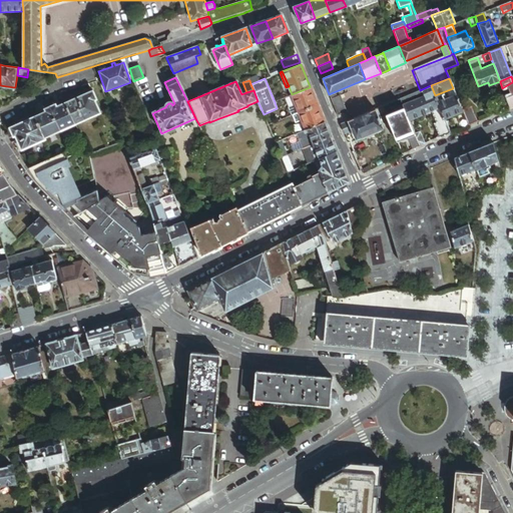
[(137,92),(134,82),(128,85),(132,94),(137,92)]
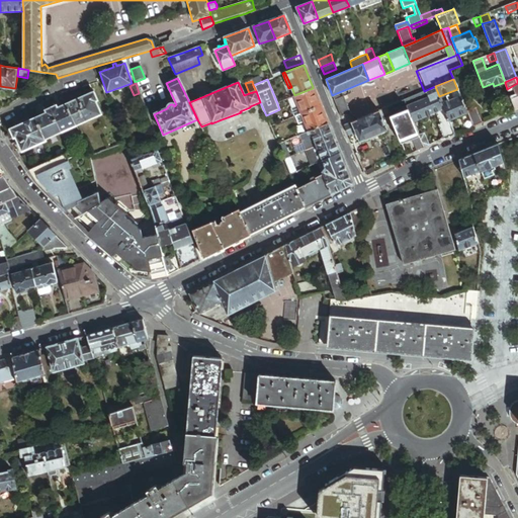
[(516,109),(517,107),(517,83),(507,89),(516,109)]
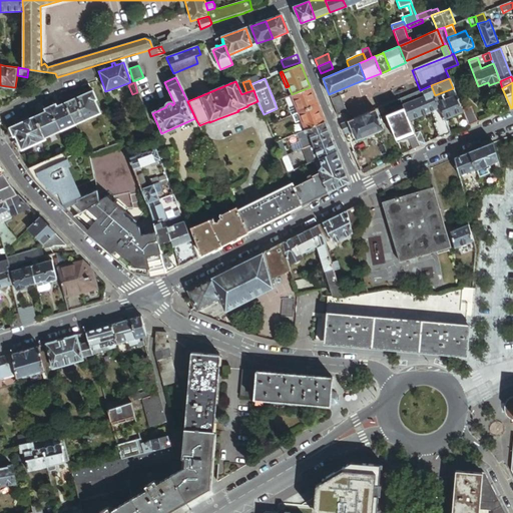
[(431,85),(420,90),(419,90),(421,96),(427,112),(432,110),(440,107),(437,102),(435,95),(431,85)]
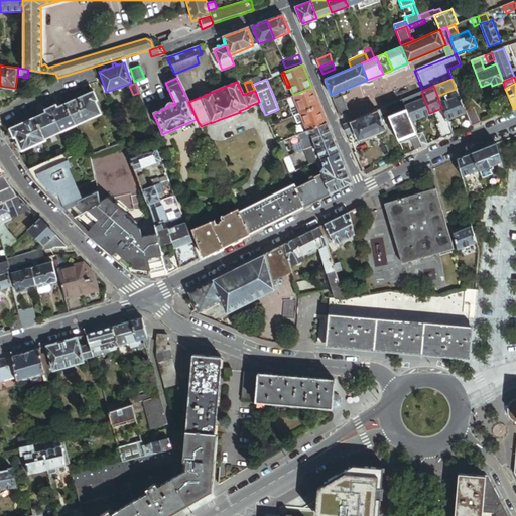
[(318,105),(311,88),(293,95),(294,97),(291,99),(294,106),(297,105),(300,113),(318,105)]
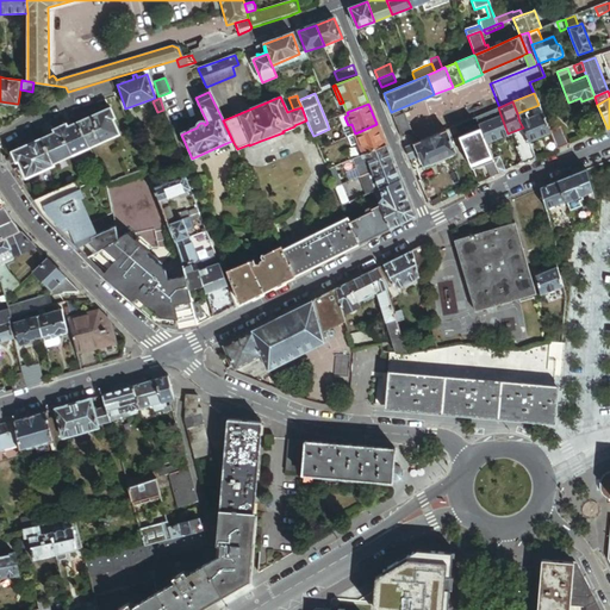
[(500,114),(498,107),(475,117),(478,123),(500,114)]
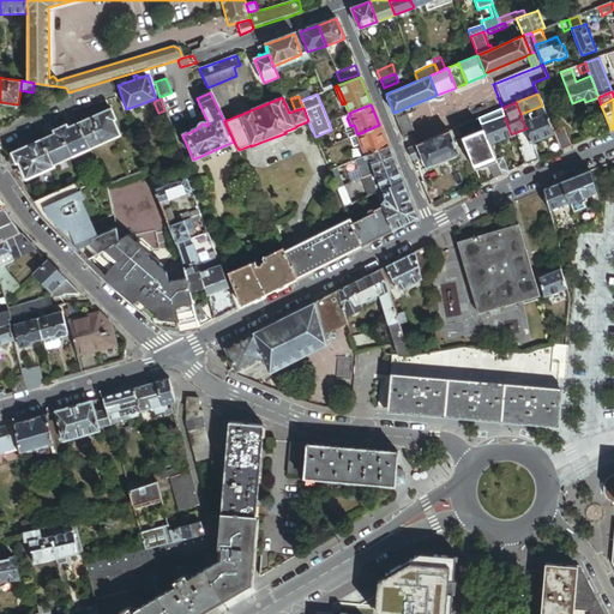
[(110,109),(79,124),(89,145),(98,140),(100,145),(120,136),(113,121),(115,120),(110,109)]
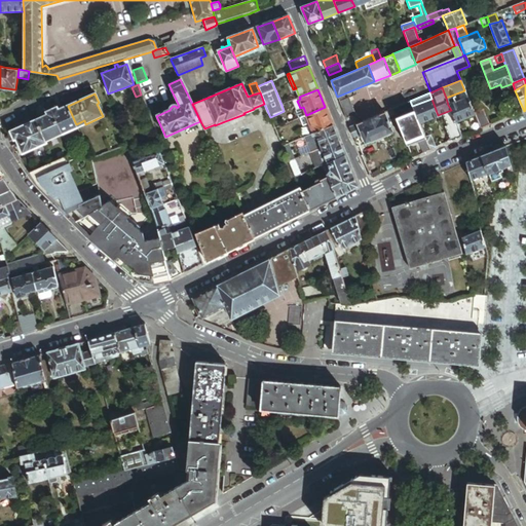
[(349,96),(339,100),(346,117),(357,113),(349,96)]
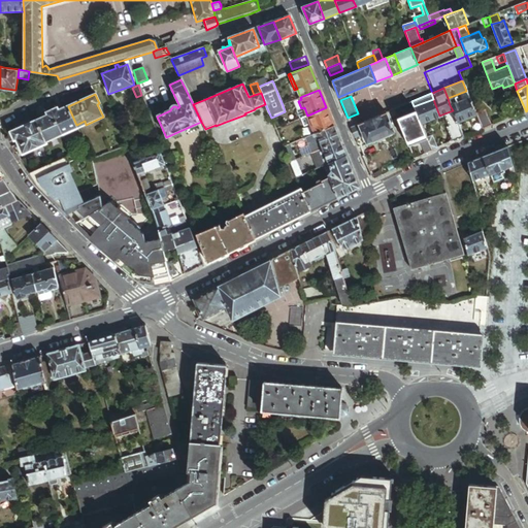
[(456,103),(453,96),(448,98),(450,105),(456,103)]
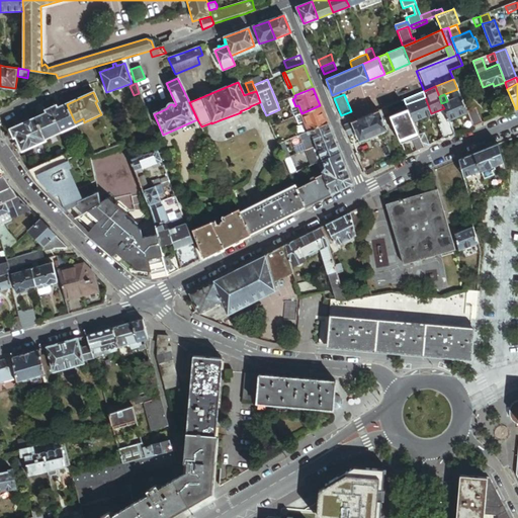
[(467,113),(467,111),(460,96),(447,101),(441,103),(444,108),(448,120),(451,119),(467,113)]
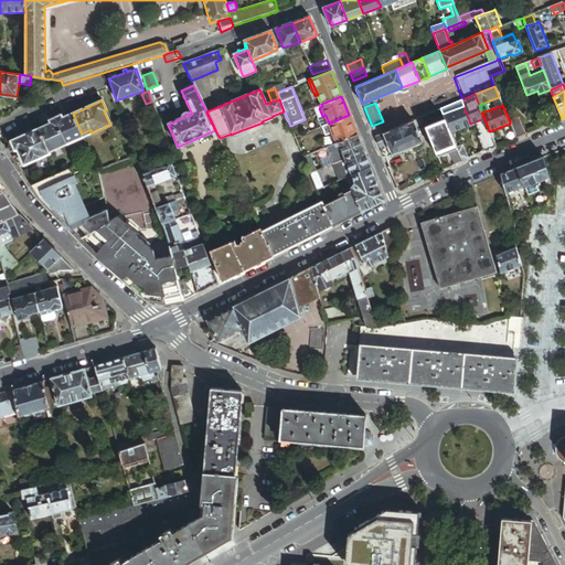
[(470,124),(464,106),(443,114),(445,119),(450,132),(470,124)]
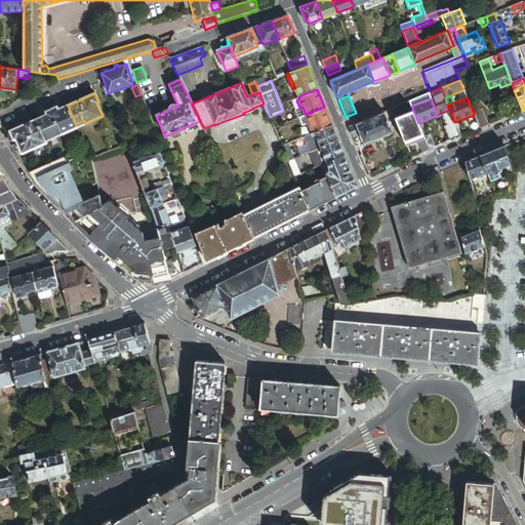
[(76,124),(68,106),(58,110),(52,113),(61,130),(76,124)]
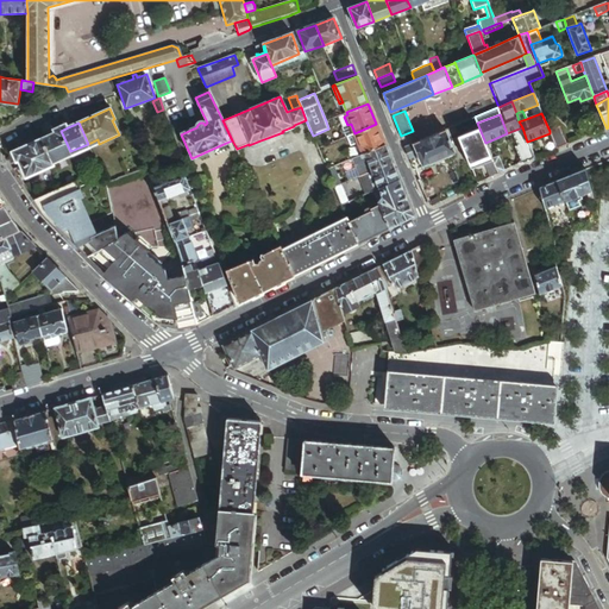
[(384,144),(376,124),(355,133),(358,142),(355,143),(358,152),(362,151),(363,154),(364,154),(384,144)]
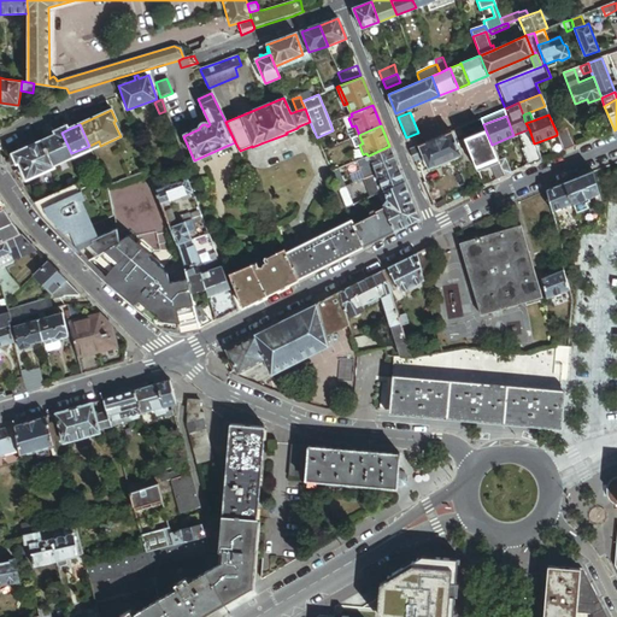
[(463,134),(460,127),(453,130),(451,131),(453,137),(463,134)]
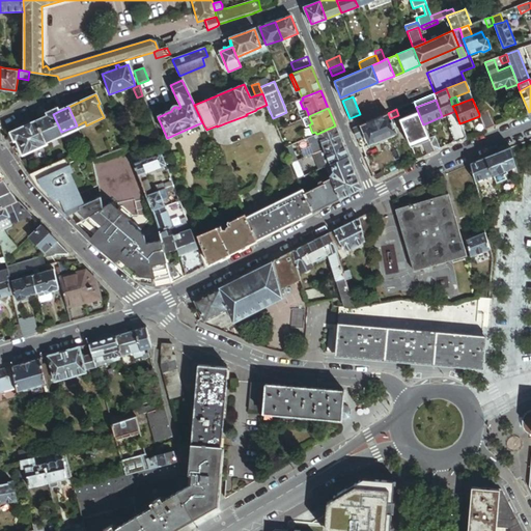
[(485,130),(495,126),(487,110),(479,114),(479,116),(485,130)]
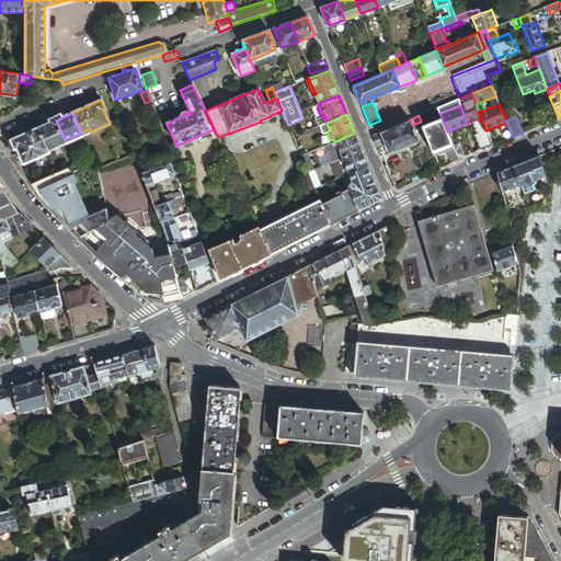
[(476,135),(481,150),(492,146),(485,130),(481,117),(472,121),(478,134),(476,135)]
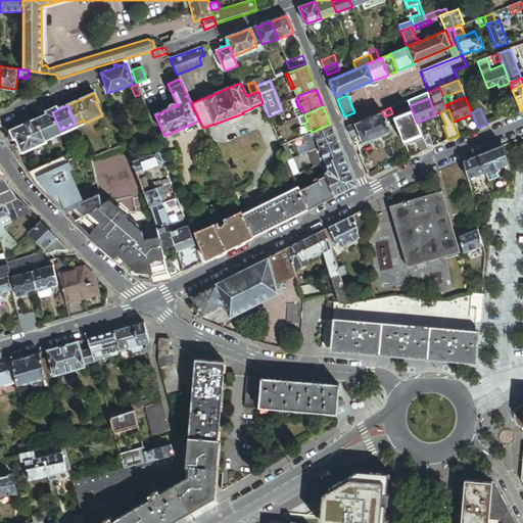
[(417,123),(412,110),(394,117),(405,142),(415,138),(422,135),(417,123)]
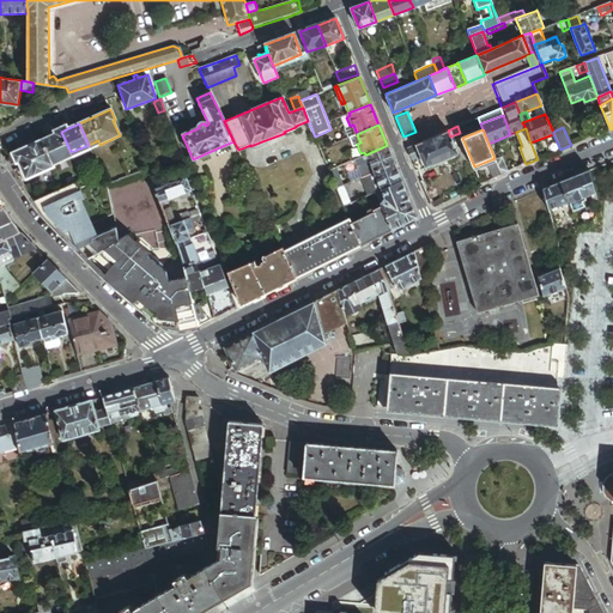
[(442,133),(417,144),(422,157),(424,164),(425,167),(457,152),(450,137),(448,131),(442,133)]
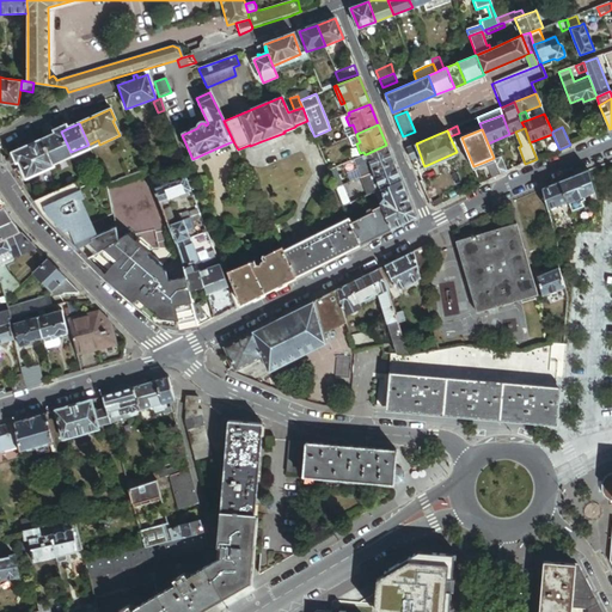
[(71,152),(61,132),(55,134),(42,140),(51,161),(71,152)]
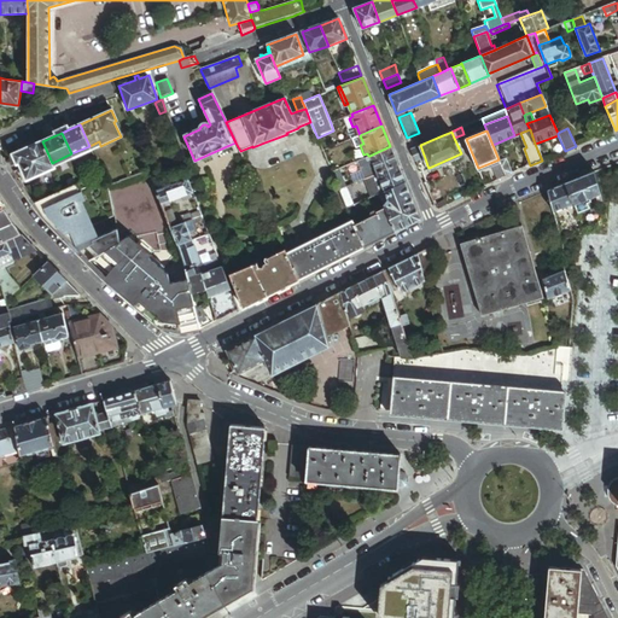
[(549,157),(565,151),(558,135),(538,143),(543,153),(549,156),(549,157)]
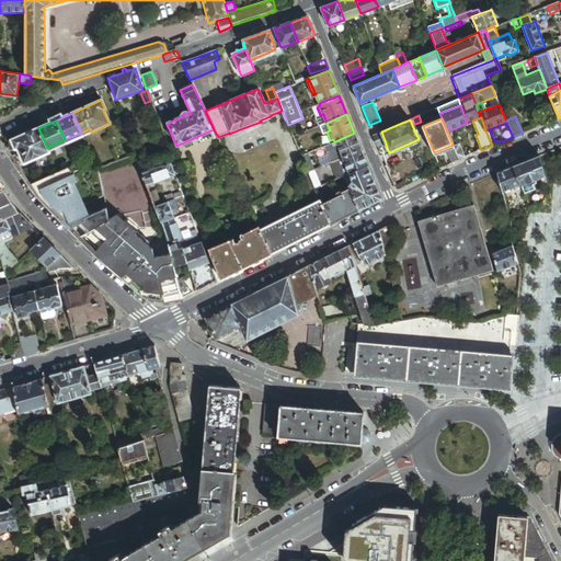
[(47,148),(38,128),(11,140),(15,149),(18,148),(20,152),(24,164),(50,152),(49,151),(47,148)]
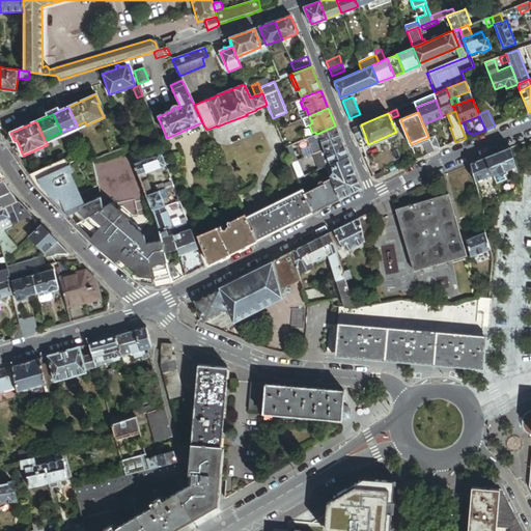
[(202,135),(207,133),(206,130),(202,122),(197,124),(202,135)]
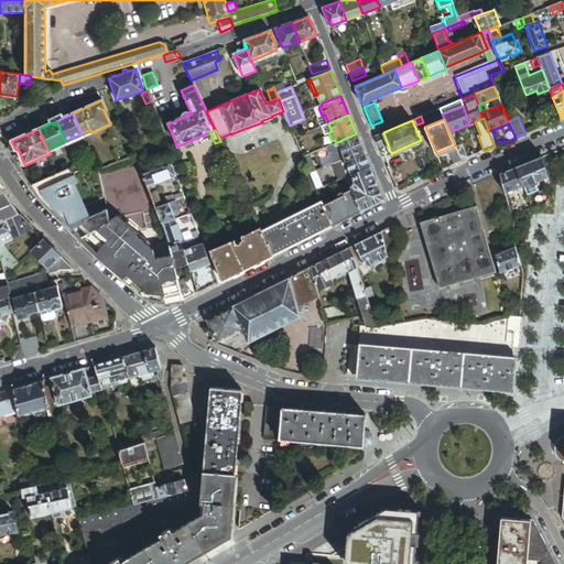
[(388,144),(383,132),(375,136),(380,148),(384,145),(388,144)]
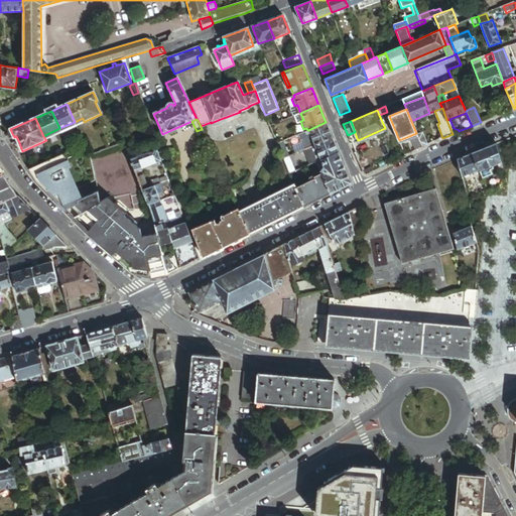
[(76,125),(75,122),(59,128),(61,132),(76,125)]
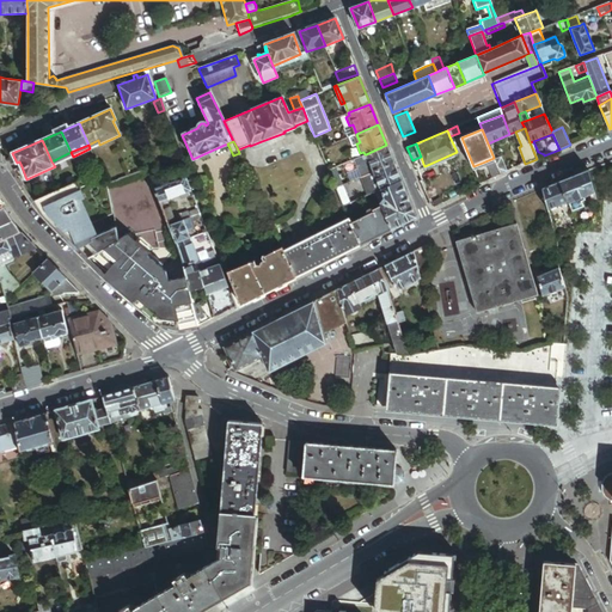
[(395,163),(386,145),(366,154),(369,163),(373,172),(395,163)]
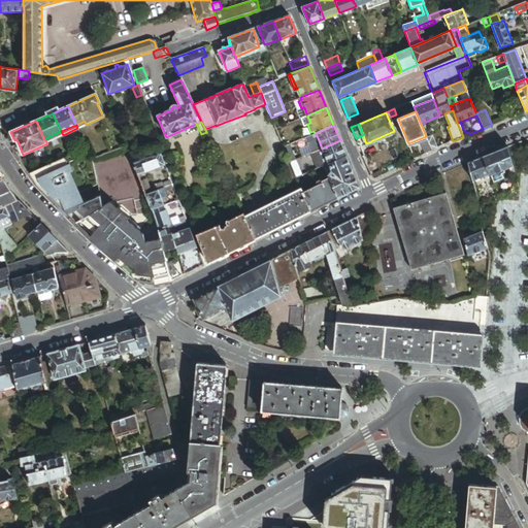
[(63,135),(61,131),(44,139),(46,142),(63,135)]
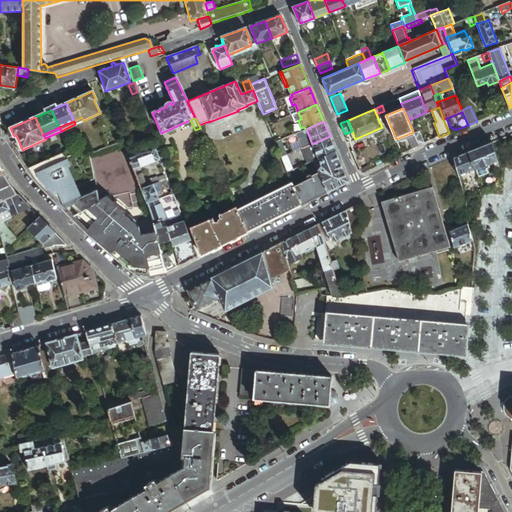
[(412,148),(419,145),(414,135),(413,132),(406,135),(412,148)]
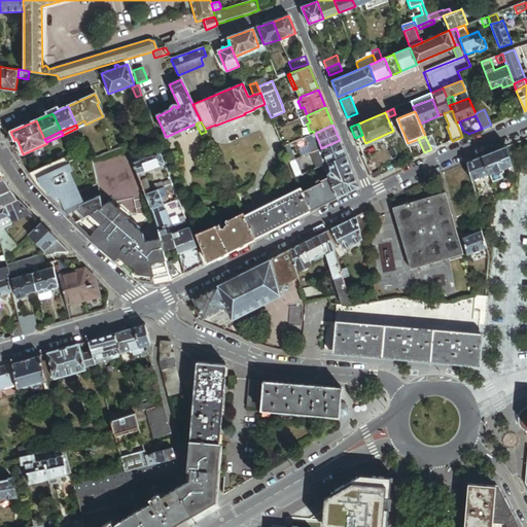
[(431,149),(436,147),(431,137),(426,139),(431,149)]
